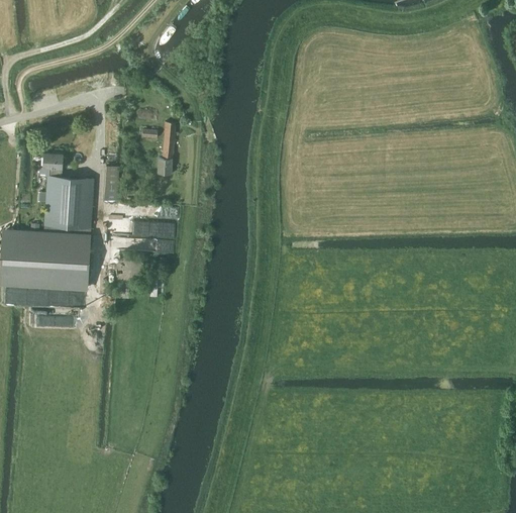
[(171,178),(175,126),(165,125),(162,162),(158,162),(157,177),(171,178)]
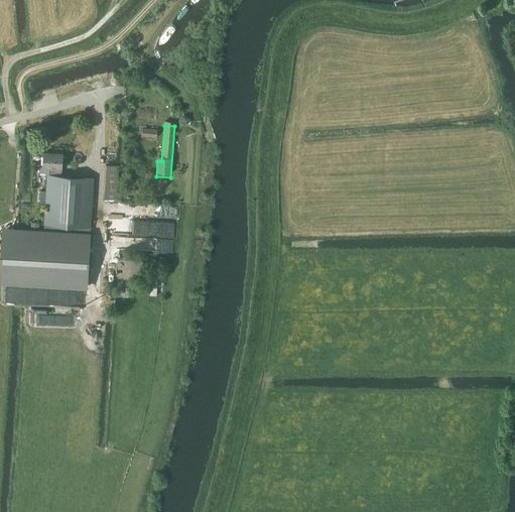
[(156,141),(156,133),(142,132),(141,140),(156,141)]
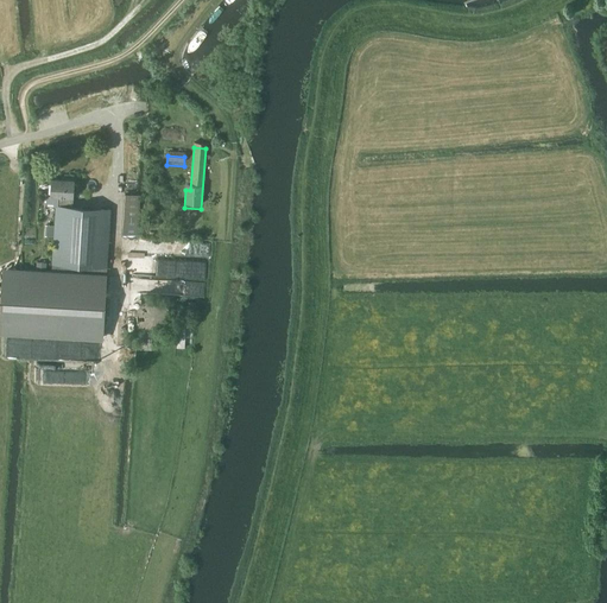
[(46,198),(45,207),(54,208),(54,210),(56,210),(56,211),(57,211),(70,211),(71,202),(73,202),(73,201),(75,201),(76,200),(77,190),(75,189),(74,189),(74,185),(51,184),(50,200),(46,198)]
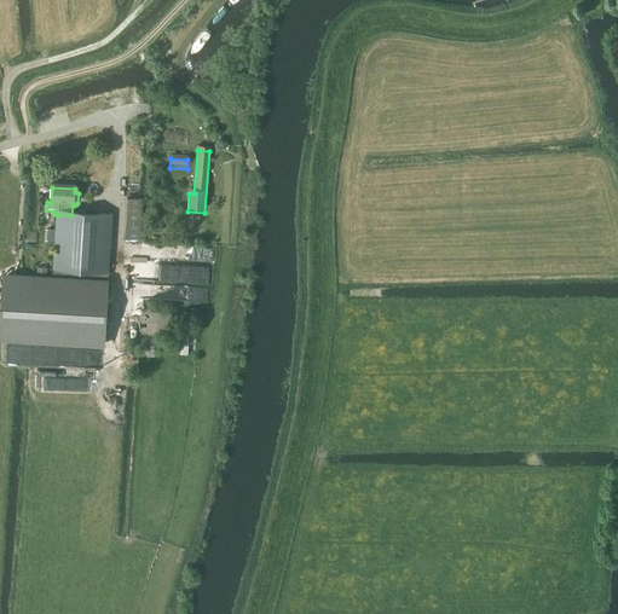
[(140,244),(142,202),(127,201),(125,243),(140,244)]
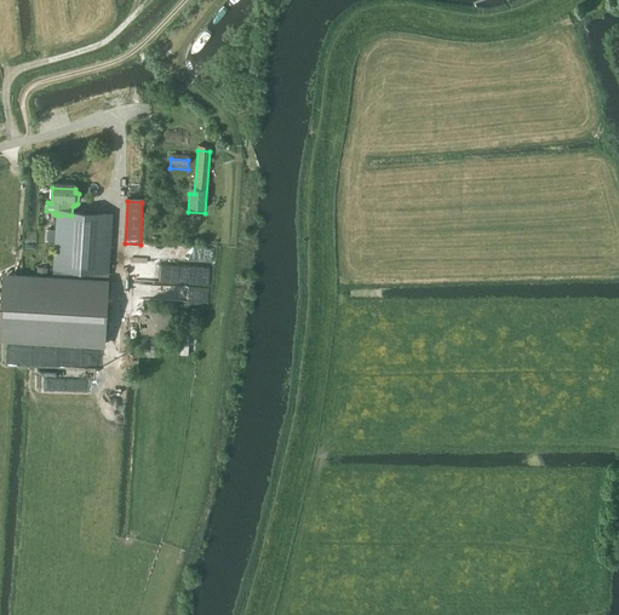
[(57,216),(52,274),(108,277),(112,219),(72,216),(58,216),(57,216)]
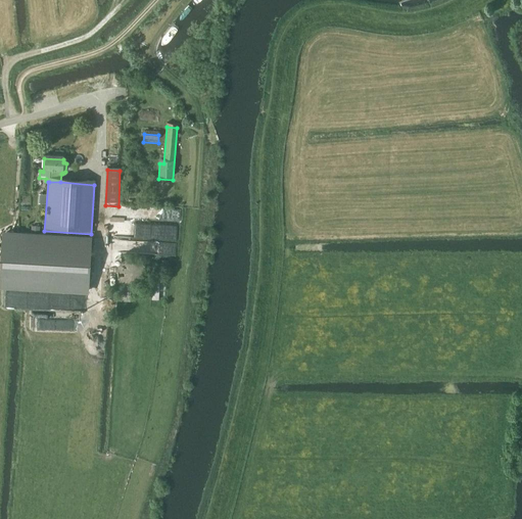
[(91,234),(44,231),(44,238),(17,236),(7,235),(2,239),(0,269),(0,289),(88,294),(90,269),(91,241),(91,234)]
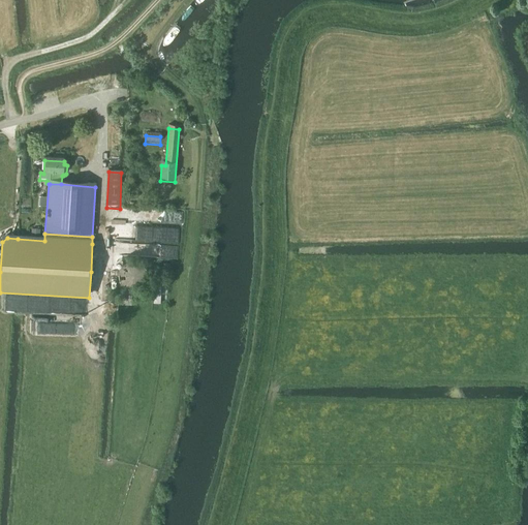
[(149,279),(150,276),(150,272),(148,269),(147,266),(144,264),(141,261),(137,260),(133,260),(130,261),(127,264),(124,266),(122,269),(121,272),(121,276),(122,279),(123,282),(125,285),(128,287),(132,288),(135,289),(138,288),(143,287),(145,285),(148,282),(149,279)]
